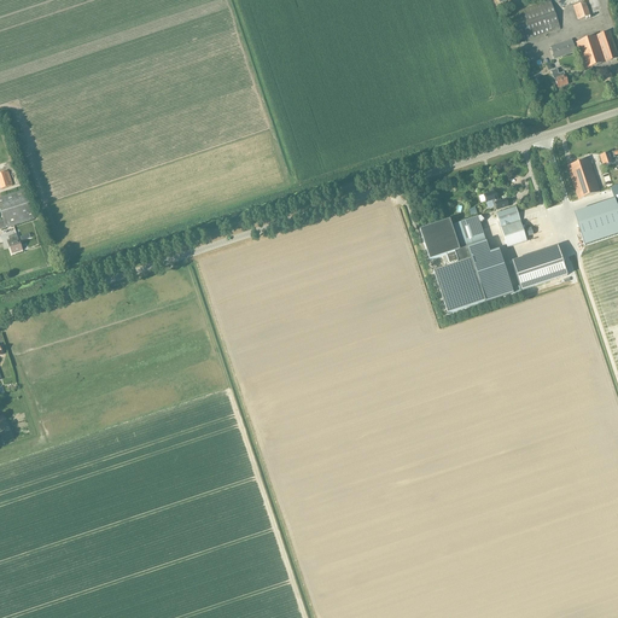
[(518,44),(560,29),(551,0),(508,15),(518,44)]
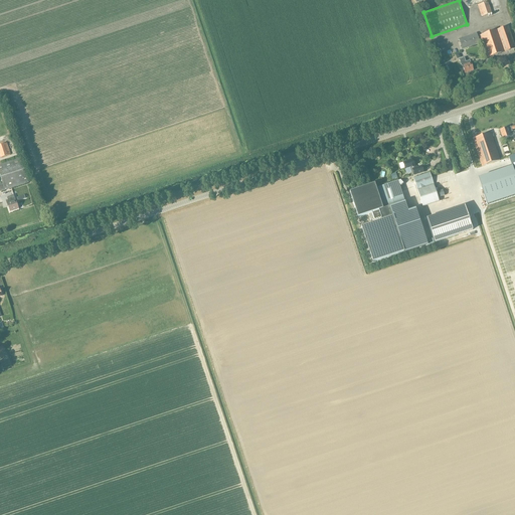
[(481,16),(491,13),(488,2),(478,5),(481,16)]
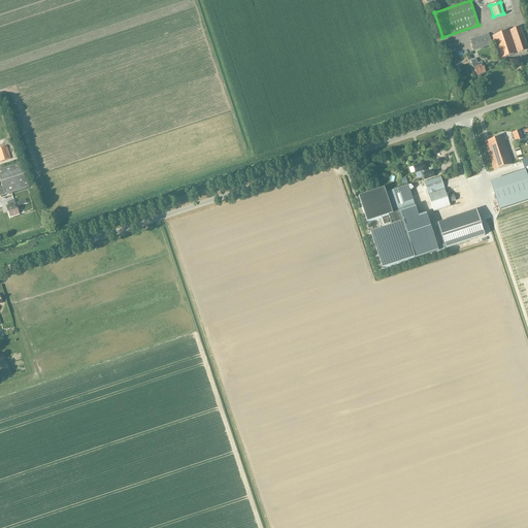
[(489,34),(470,39),(473,51),(494,43),(497,54),(495,54),(496,59),(499,58),(499,59),(527,50),(527,47),(521,27),(490,37),(489,34)]
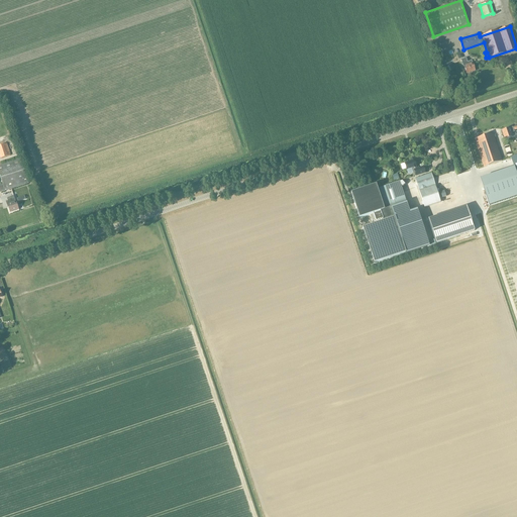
[(475,71),(473,64),(472,61),(468,62),(466,58),(460,60),(463,67),(467,74),(475,71)]
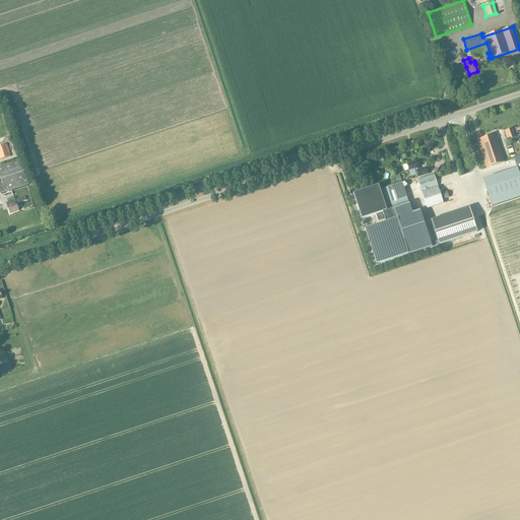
[(516,128),(505,131),(508,140),(515,137),(514,134),(518,133),(517,131),(519,130),(519,129),(519,127),(516,128)]
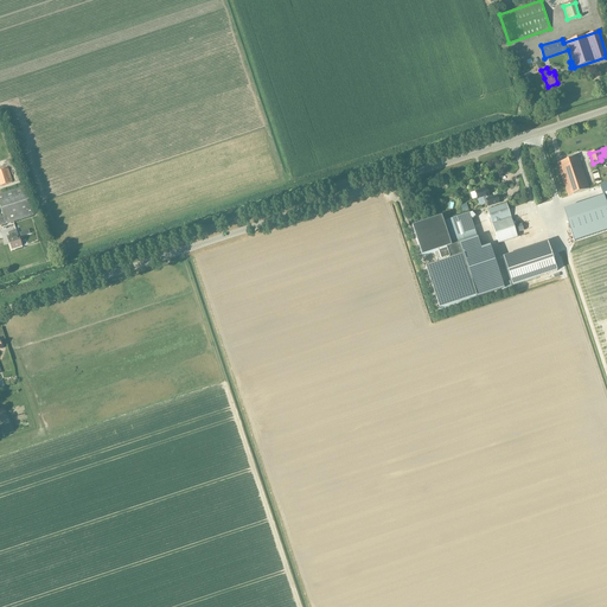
[(568,196),(589,189),(577,157),(556,164),(568,196)]
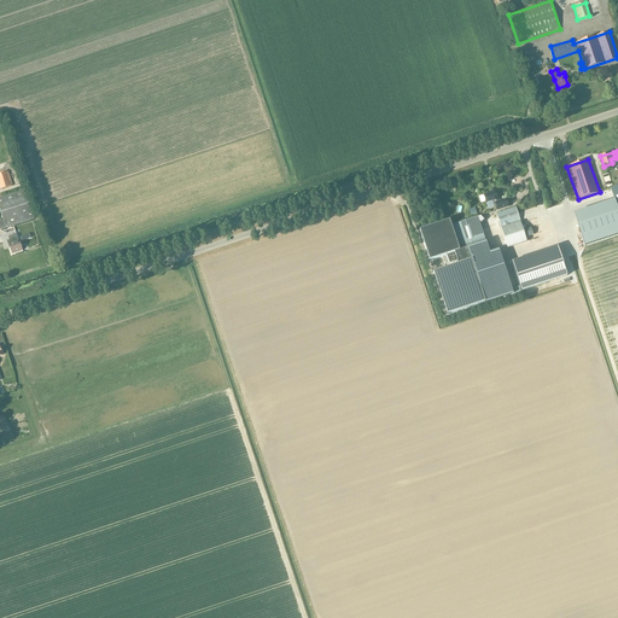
[(0,188),(0,190),(12,186),(9,172),(0,174),(0,188)]
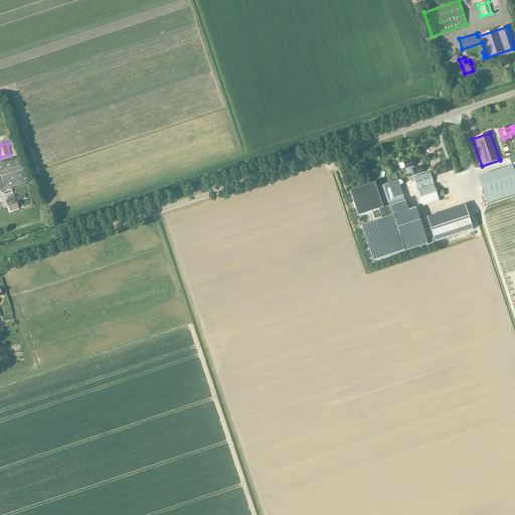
[(0,191),(28,182),(20,158),(0,164),(0,175),(2,182),(0,182),(0,191)]
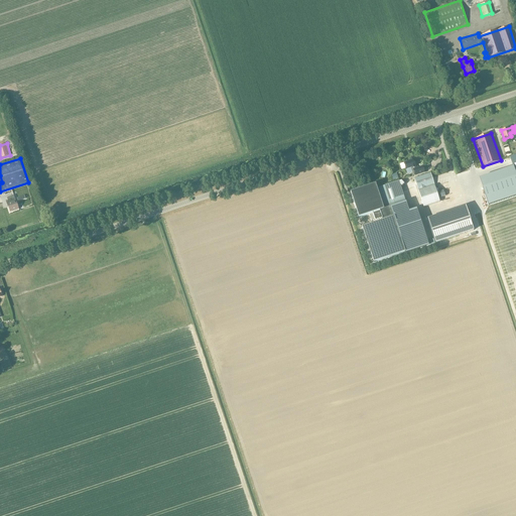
[(414,167),(412,160),(403,163),(406,170),(411,168),(413,176),(424,172),(422,166),(415,168),(414,167)]
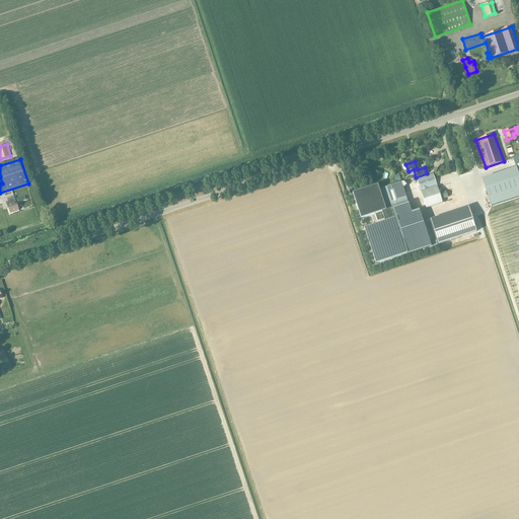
[(426,209),(442,203),(437,186),(433,174),(417,179),(421,191),(420,191),(426,209)]
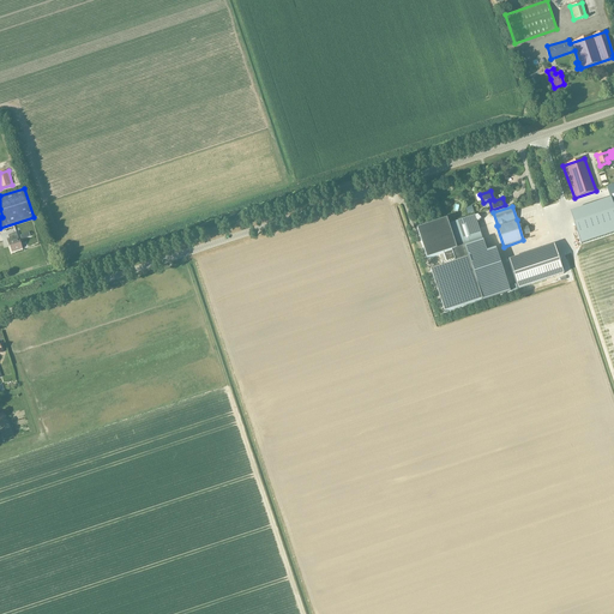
[(584,232),(599,227),(595,215),(581,220),(584,232)]
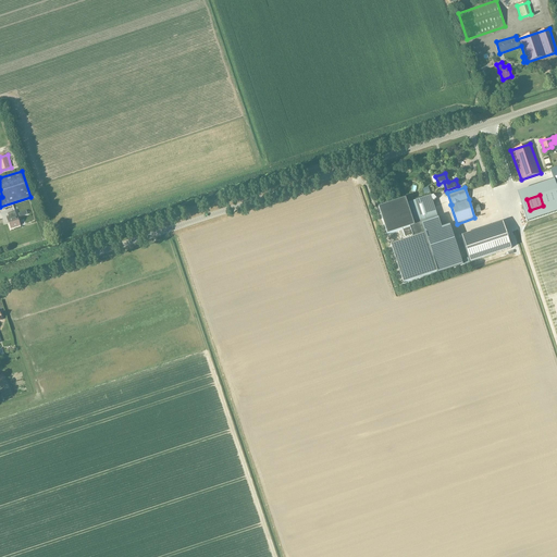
[(430,196),(406,203),(413,226),(421,224),(437,272),(462,264),(449,226),(441,229),(430,196)]
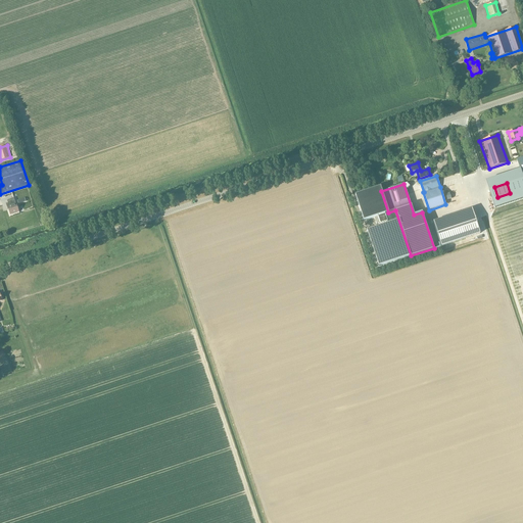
[(380,187),(354,195),(364,221),(374,218),(378,227),(367,231),(378,267),(411,255),(395,210),(388,212),(381,191),(380,187)]
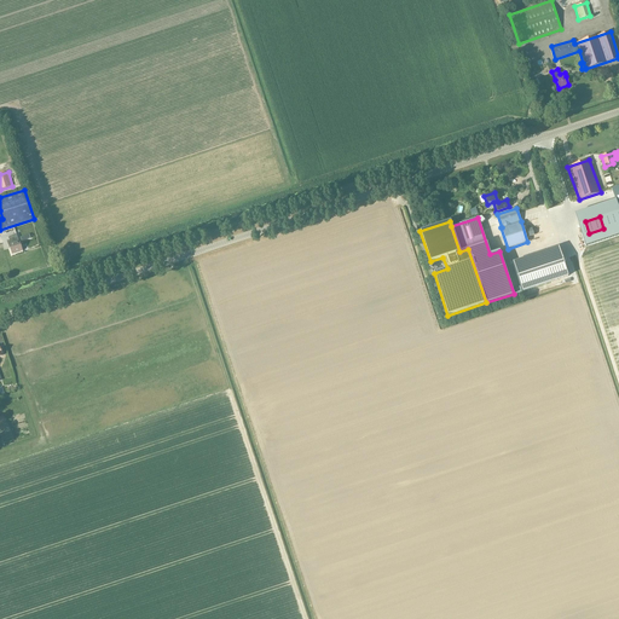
[(9,246),(12,254),(23,250),(19,241),(18,242),(17,236),(10,238),(11,239),(7,241),(9,246)]
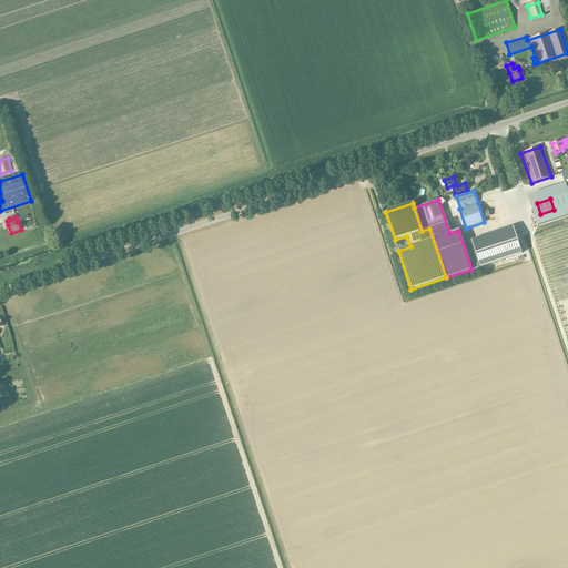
[(521,253),(515,234),(513,226),(470,241),(473,247),(479,267),(521,253)]
